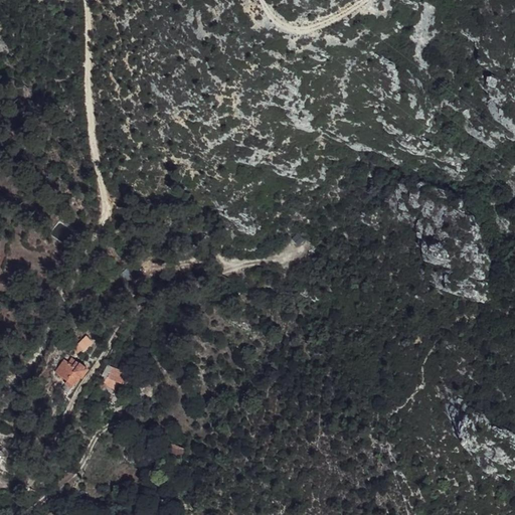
[(82,344),(75,351),(78,355),(87,348),(82,344)]
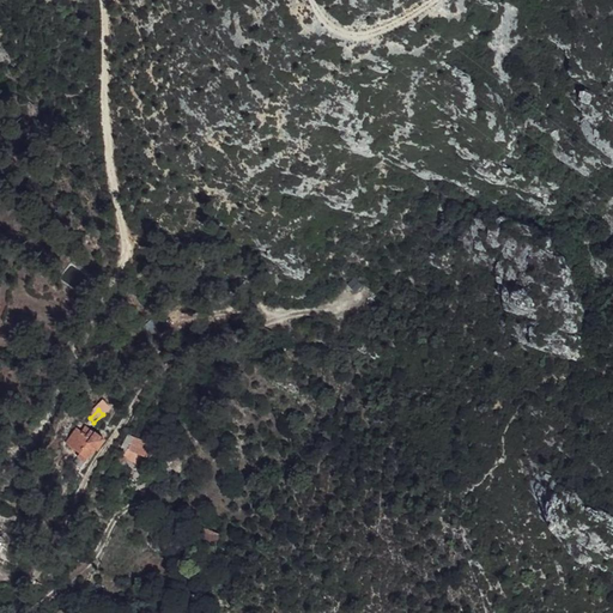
[(76,426),(65,443),(79,453),(87,459),(96,448),(98,448),(105,438),(86,425),(83,431),(76,426)]
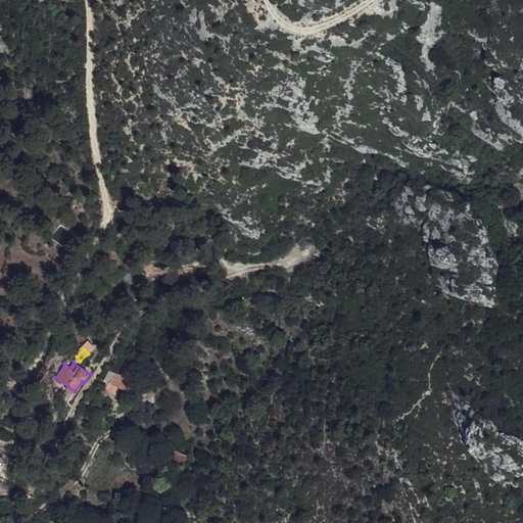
[(109,371),(103,381),(107,384),(98,399),(102,402),(109,392),(116,395),(115,396),(125,399),(133,379),(114,372),(113,374),(109,371)]
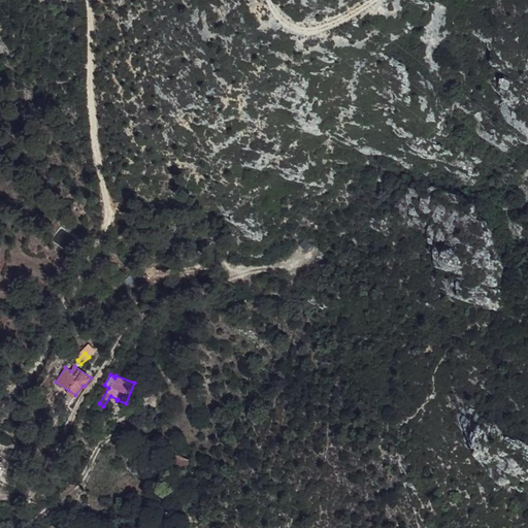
[(111,413),(108,422),(113,424),(118,416),(111,413)]
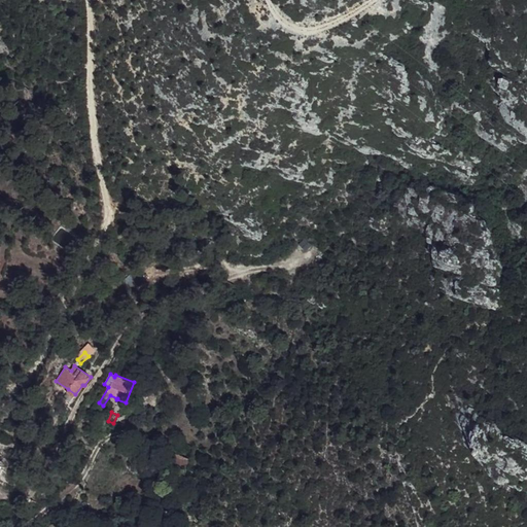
[(190,459),(176,453),(172,461),(186,468),(190,459)]
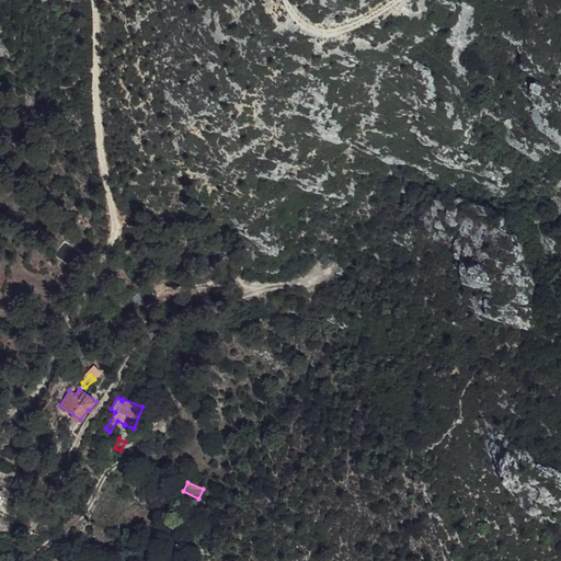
[(199,507),(195,506),(195,510),(193,510),(193,522),(198,522),(198,529),(202,529),(202,511),(199,510),(199,507)]
